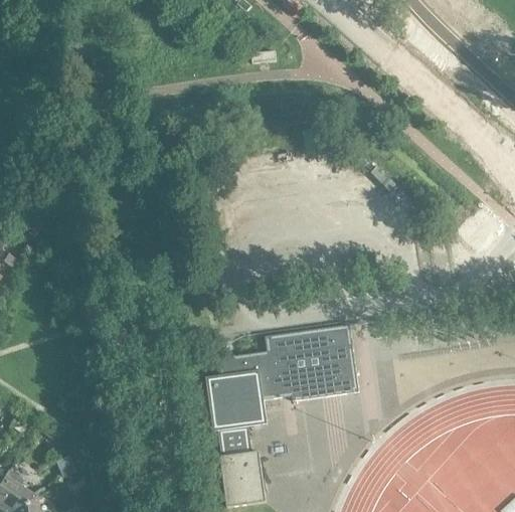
[(250,52),(251,62),(276,59),(275,49),(250,52)]
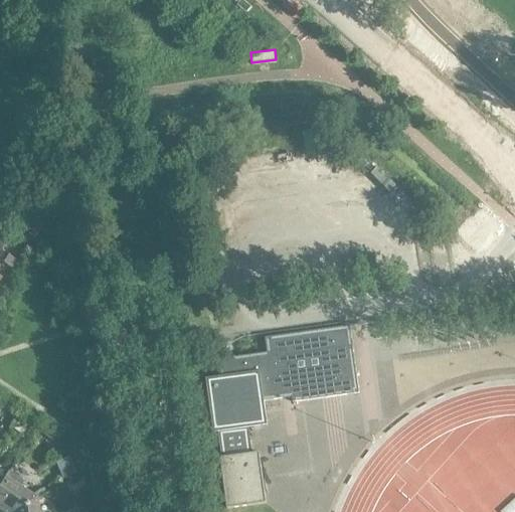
[(1,249),(0,250),(0,259),(7,265),(11,267),(13,268),(17,260),(12,257),(1,249)]
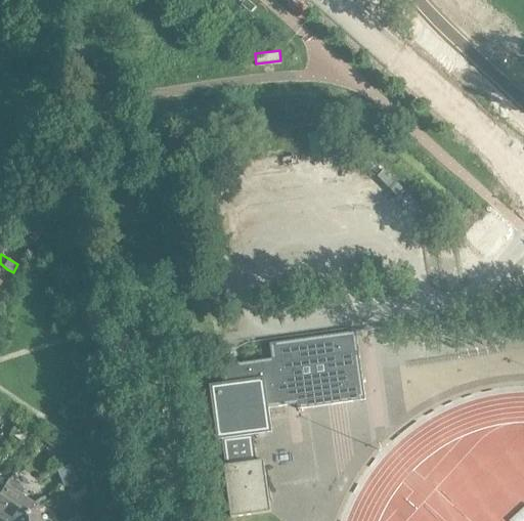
[(224,381),(209,384),(216,438),(221,438),(225,464),(223,465),(230,516),(270,511),(263,459),(256,460),(253,434),(271,431),(268,406),(287,403),(286,395),(296,394),(297,402),(297,407),(364,398),(358,350),(355,330),(269,342),(271,357),(221,363),(224,381)]
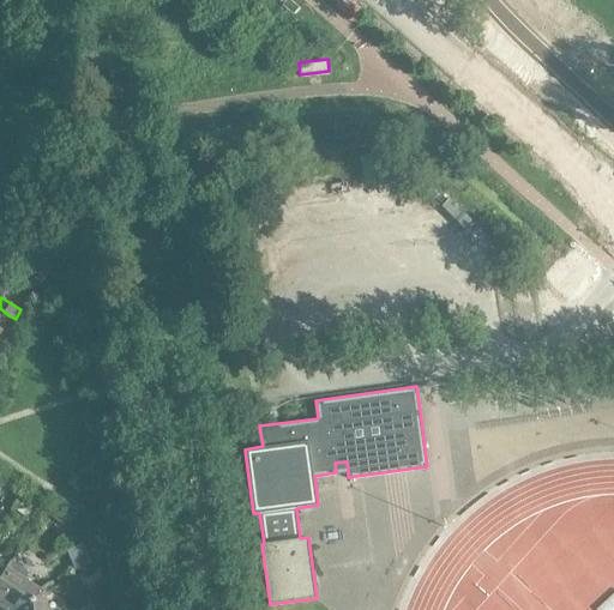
[(0,572),(0,609),(13,609),(42,592),(22,579),(28,571),(10,559),(2,568),(0,572)]
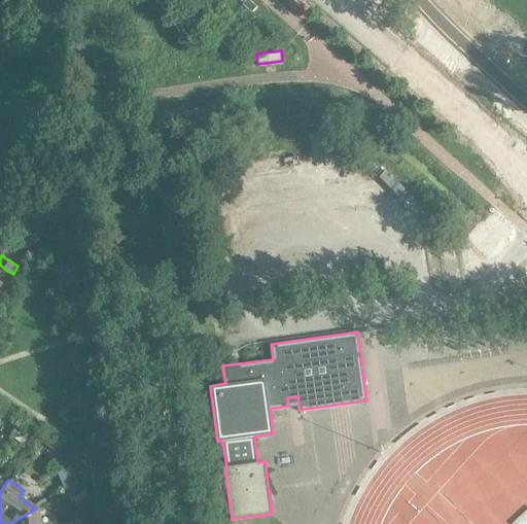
[(38,523),(36,509),(11,523),(38,523)]
